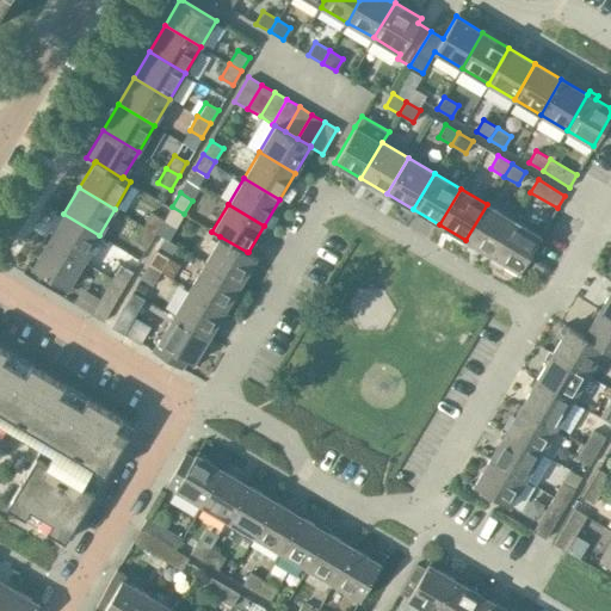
[(492,255),(513,220),(487,204),(466,240),(492,255)]
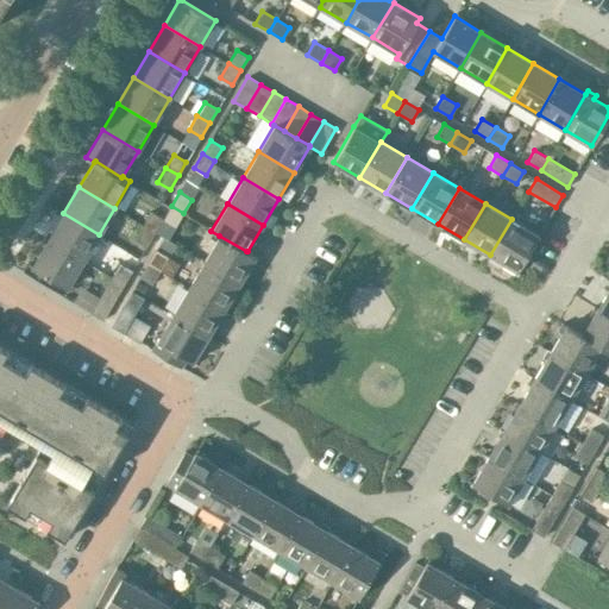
[(171,206),(163,219),(175,227),(183,213),(171,206)]
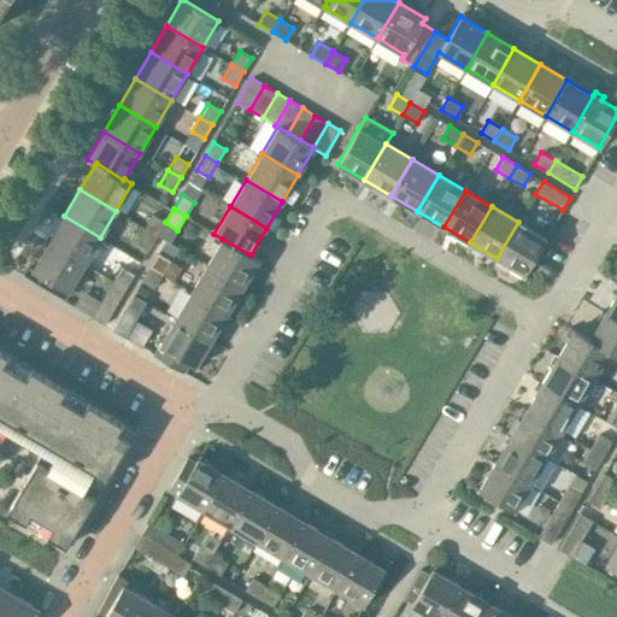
[(145,229),(157,236),(165,222),(153,215),(145,229)]
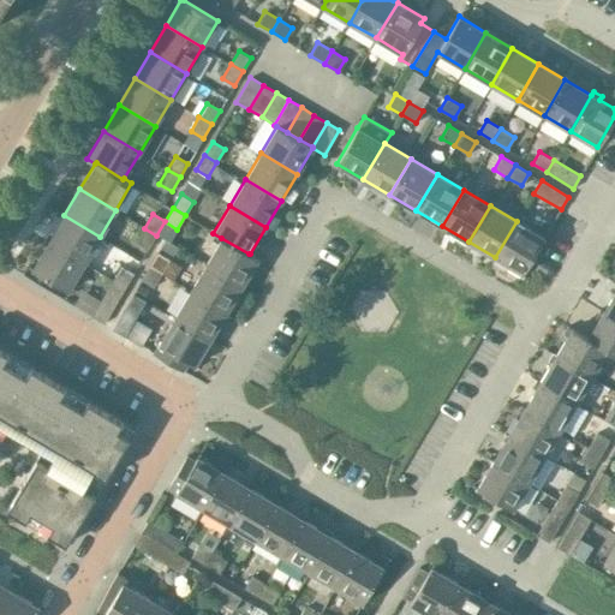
[(48,242),(84,263),(100,237),(64,215),(48,242)]
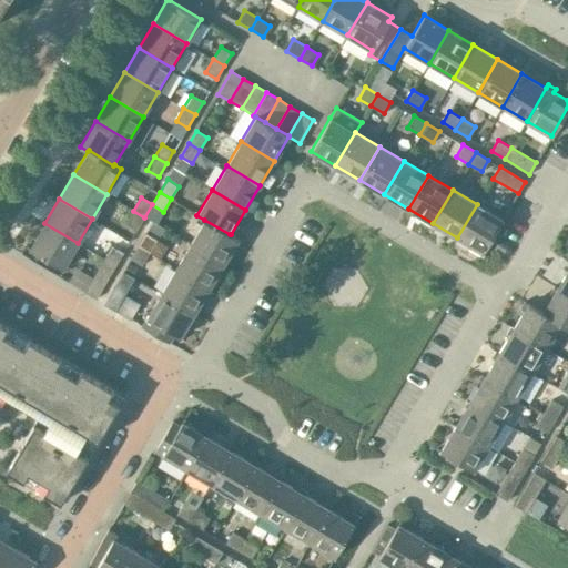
[(468,244),(483,252),(503,220),(477,204),(457,237),(454,243),(465,250),(468,244)]
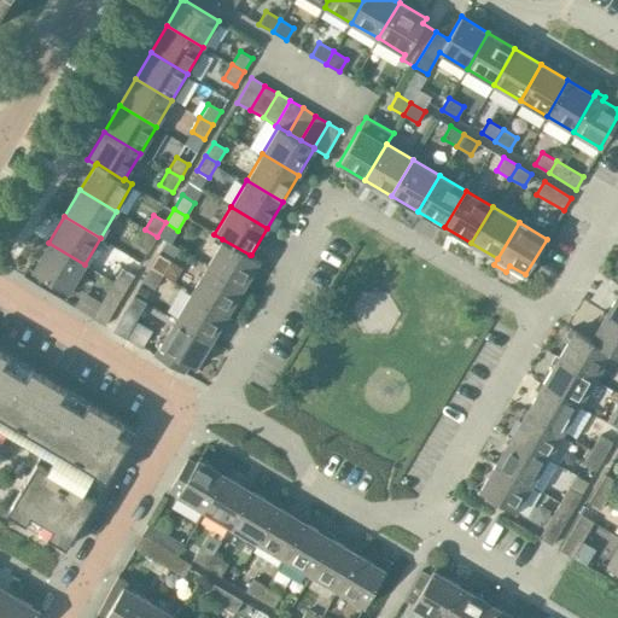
[(136,243),(149,250),(157,237),(145,229),(136,243)]
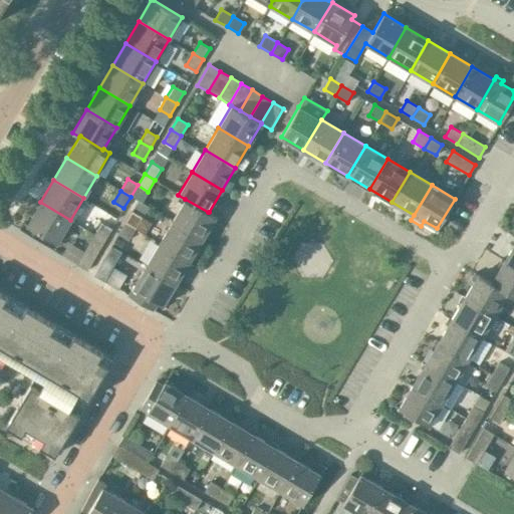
[(172,221),(202,238),(216,216),(209,212),(208,212),(185,199),(172,221)]
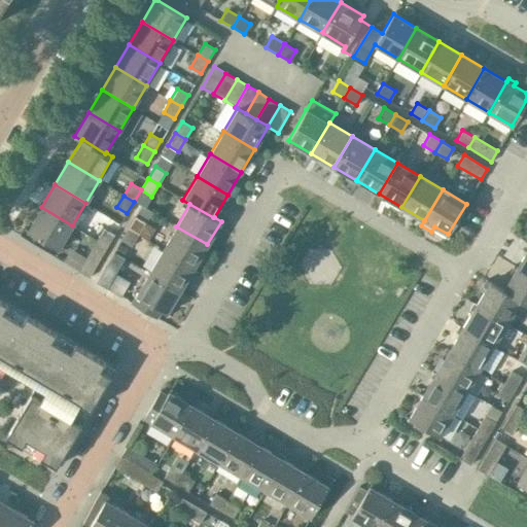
[(28,231),(58,248),(72,225),(41,207),(28,231)]
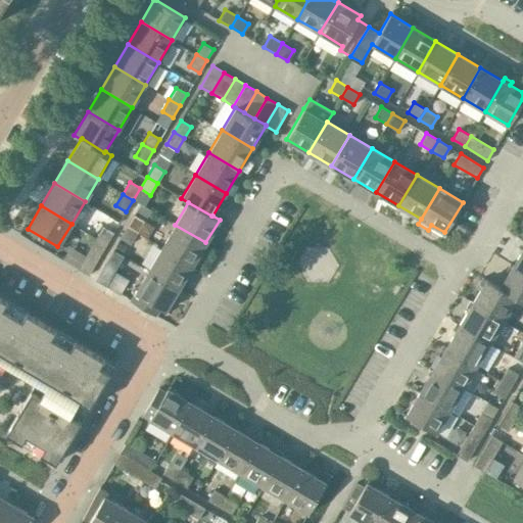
[(127,227),(137,233),(144,221),(134,215),(127,227)]
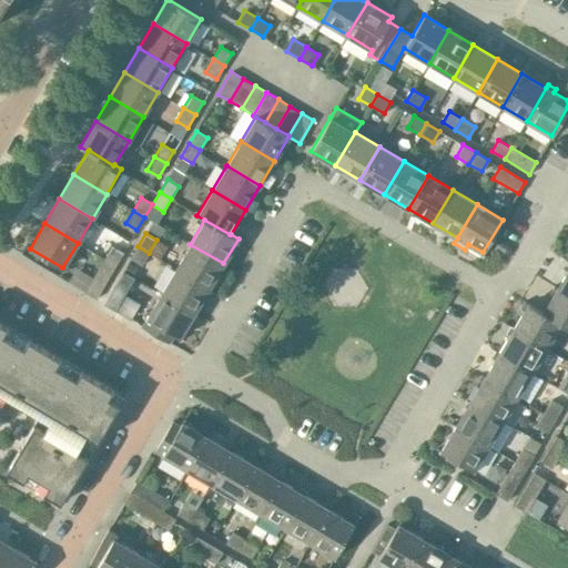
[(175,269),(209,287),(223,263),(190,244),(175,269)]
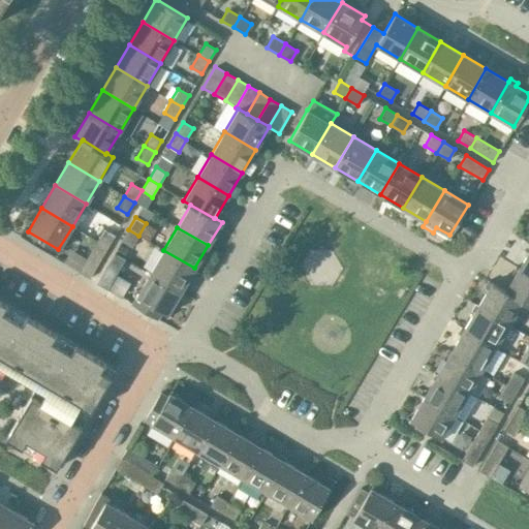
[(97,241),(107,247),(115,236),(104,229),(97,241)]
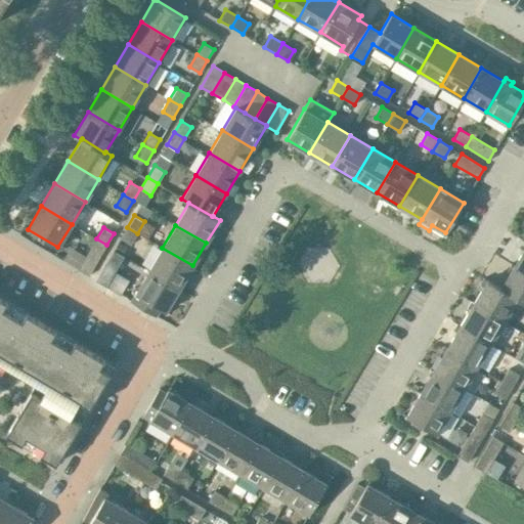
[(120,238),(131,245),(137,233),(127,227),(120,238)]
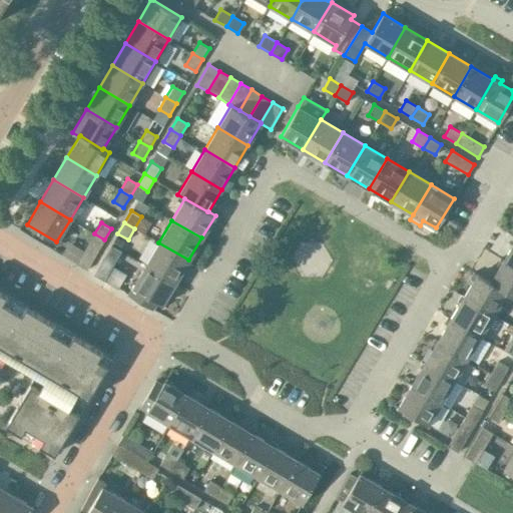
[(76,264),(87,270),(104,239),(94,233),(76,264)]
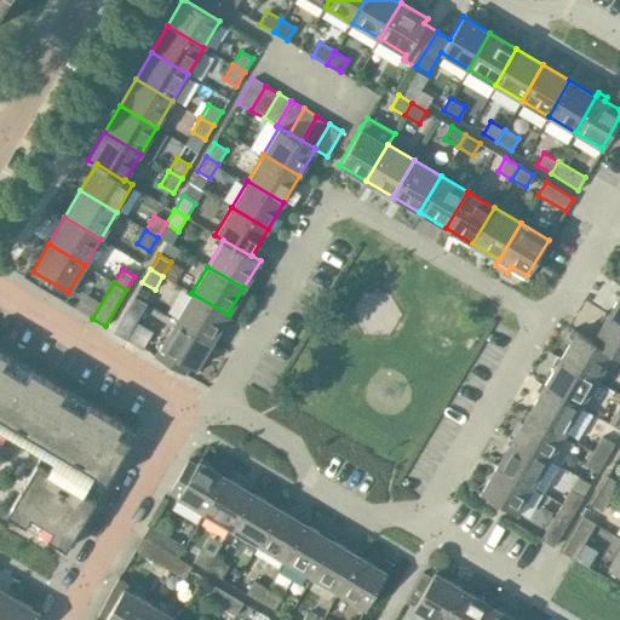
[(619,292),(608,314),(619,321),(619,292)]
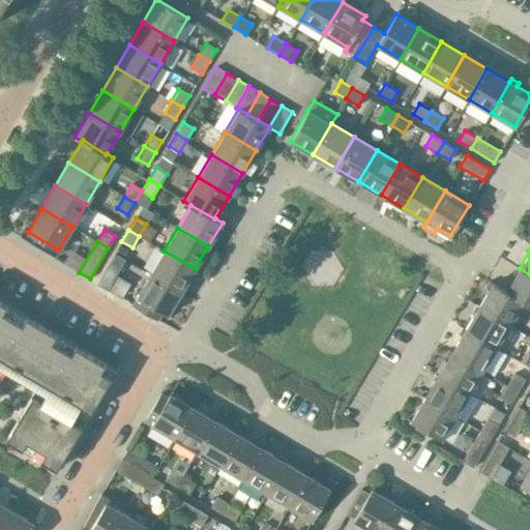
[(150,273),(181,291),(195,268),(164,251),(150,273)]
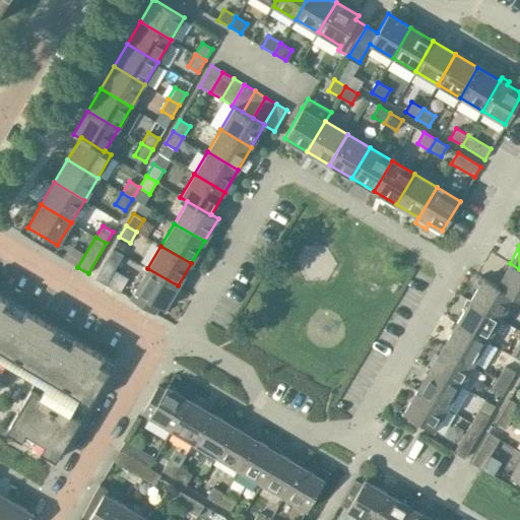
[(94,277),(106,283),(123,254),(113,248),(94,277)]
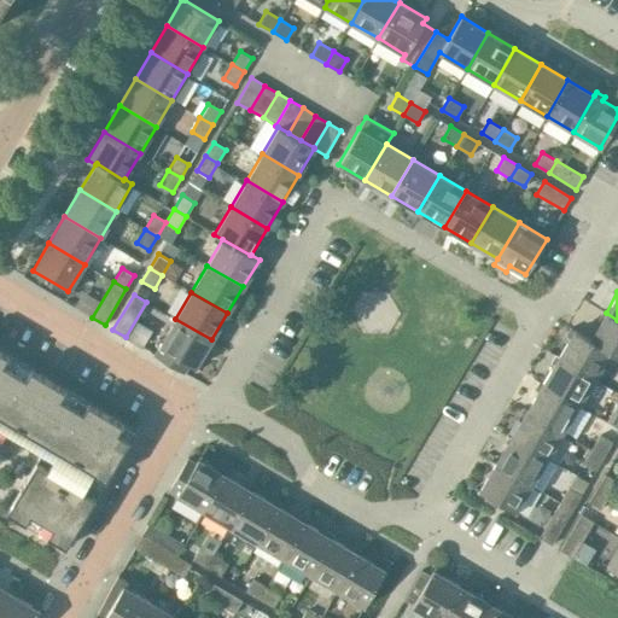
[(610,351),(617,356),(617,320),(606,313),(590,339),(610,351)]
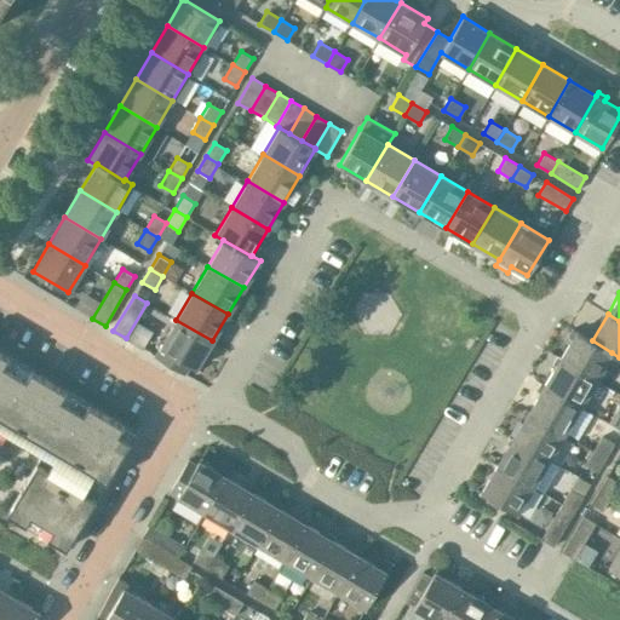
[(160,346),(196,368),(212,340),(176,320),(160,346)]
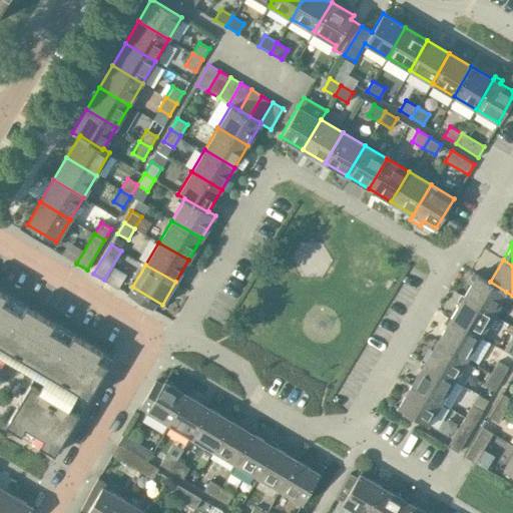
[(493,314),(506,292),(490,282),(477,274),(463,296),(493,314)]
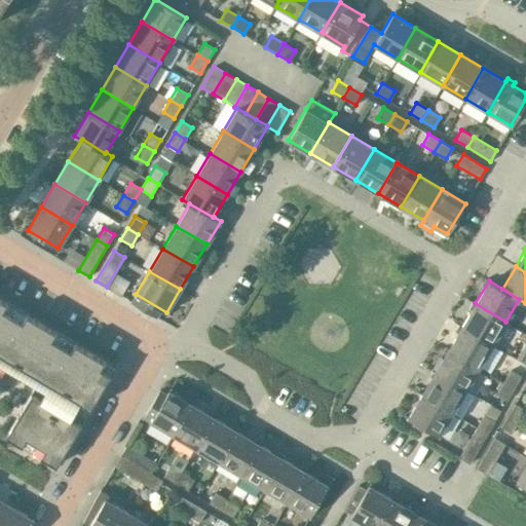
[(5,435),(55,464),(57,464),(81,422),(77,419),(85,406),(90,408),(115,366),(0,297),(0,347),(42,373),(5,435)]
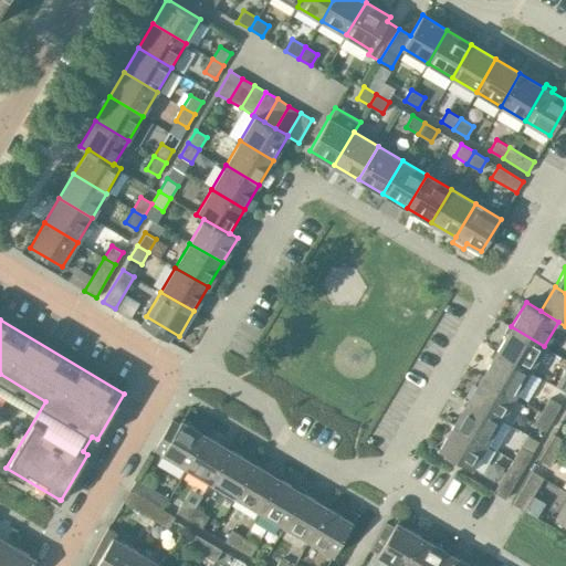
[(496,350),(530,370),(544,346),(511,326),(496,350)]
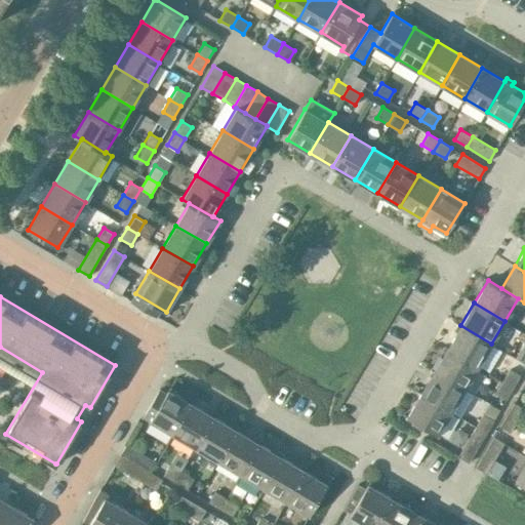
[(447,348),(478,366),(491,344),(460,325),(447,348)]
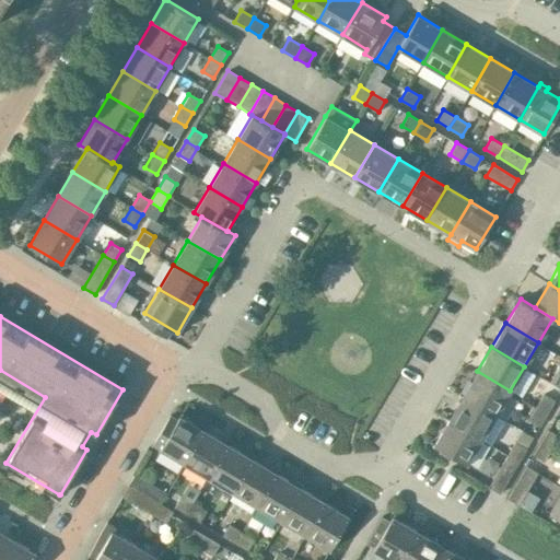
[(463,395),(496,415),(510,391),(477,371),(463,395)]
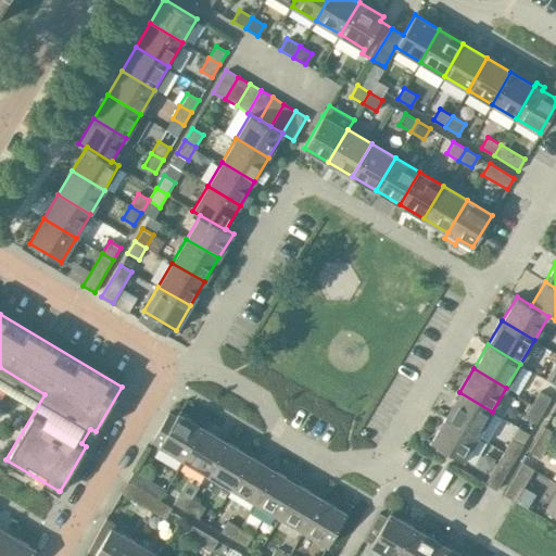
[(532,403),(543,409),(551,397),(540,391),(532,403)]
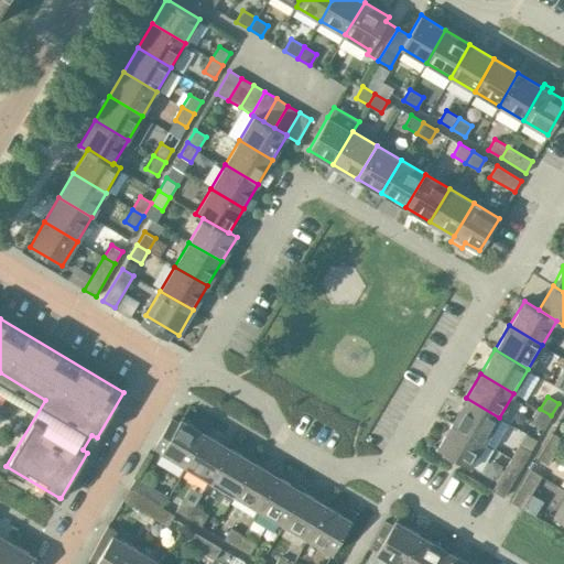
[(452,422),(485,442),(499,418),(466,398),(452,422)]
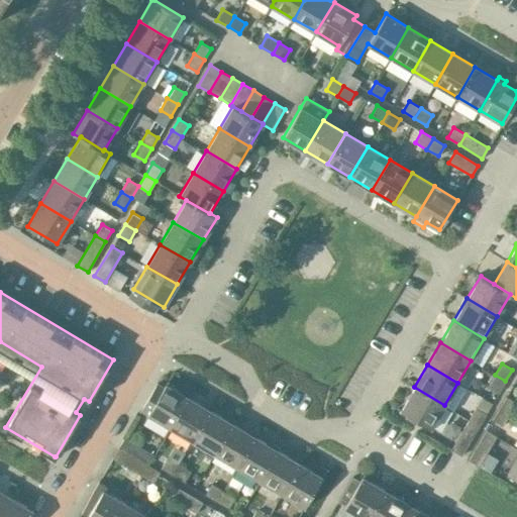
[(488,387),(498,393),(505,381),(495,375),(488,387)]
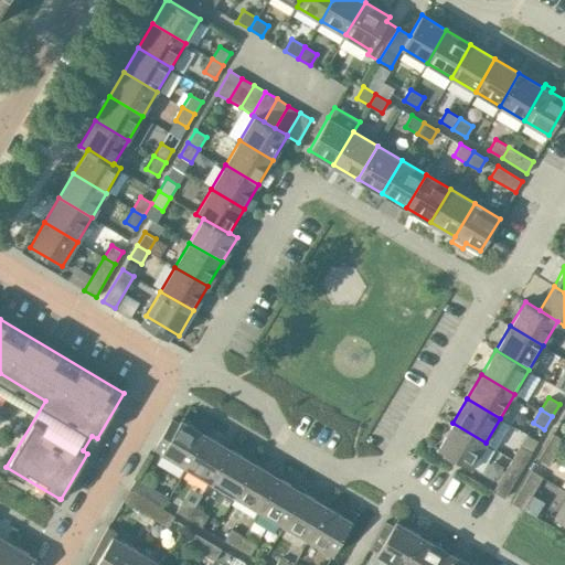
[(161,452),(187,467),(205,434),(181,419),(161,452)]
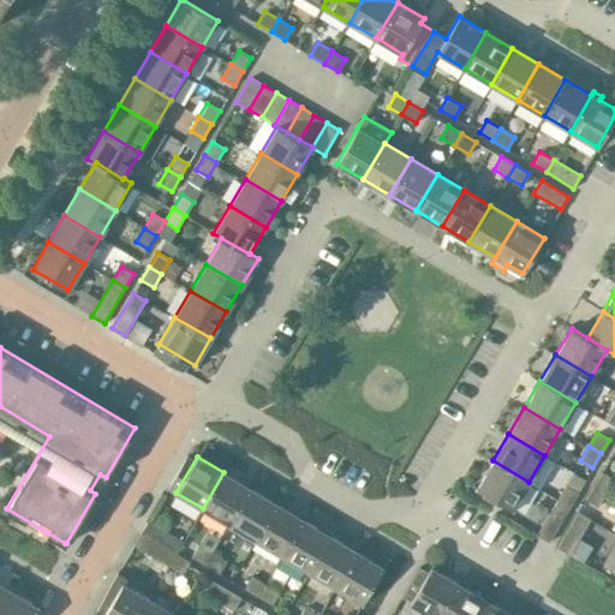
[(477,488),(513,509),(529,482),(493,460),(477,488)]
